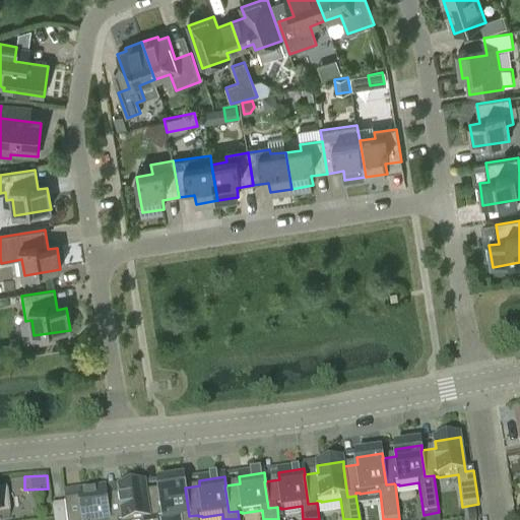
[(198,519),(198,516),(198,515),(189,516),(185,488),(186,488),(185,480),(159,484),(159,490),(146,492),(145,492),(149,519),(158,519),(163,519),(166,519),(183,518),(182,519),(198,519)]
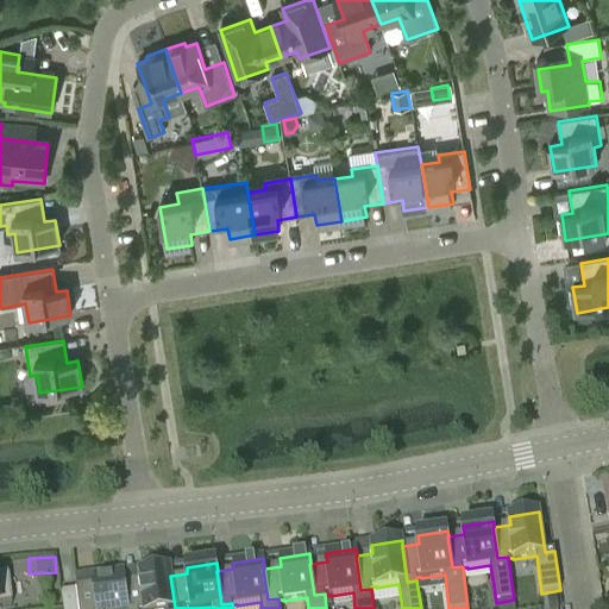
[(186,608),(175,608),(170,576),(171,576),(170,567),(139,572),(140,578),(125,581),(124,581),(127,608),(186,608)]
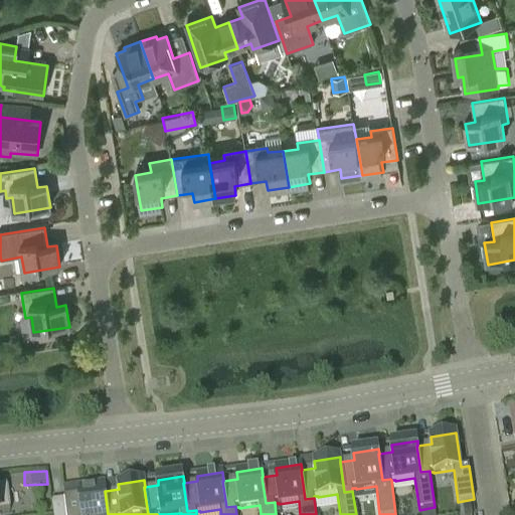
[(108,514),(105,491),(106,491),(105,484),(78,488),(79,493),(64,495),(66,514),(108,514)]
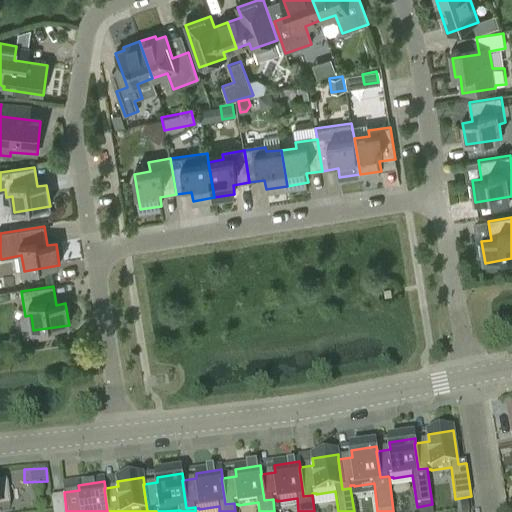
[(0,508),(10,508),(7,482),(0,482),(0,508)]
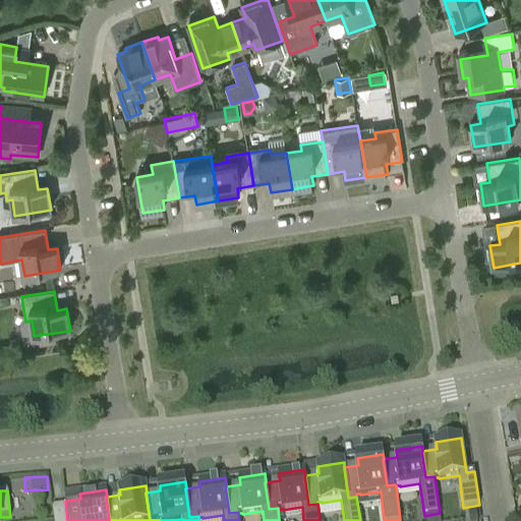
[(53,520),(67,520),(65,505),(52,507),(53,520)]
